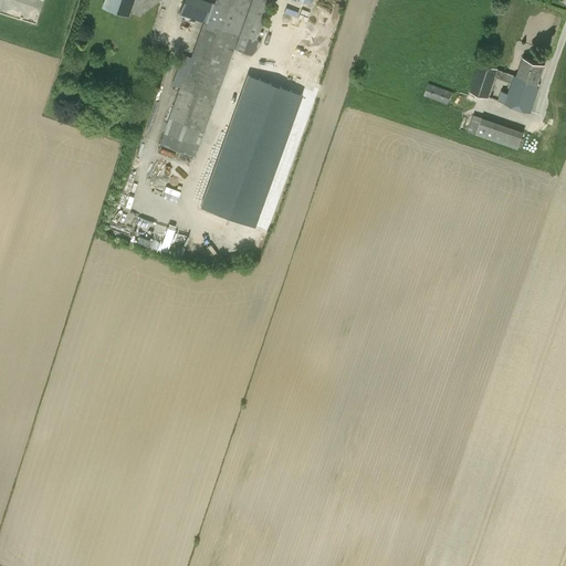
[(103,0),(101,7),(128,17),(129,12),(134,0),(103,0)]
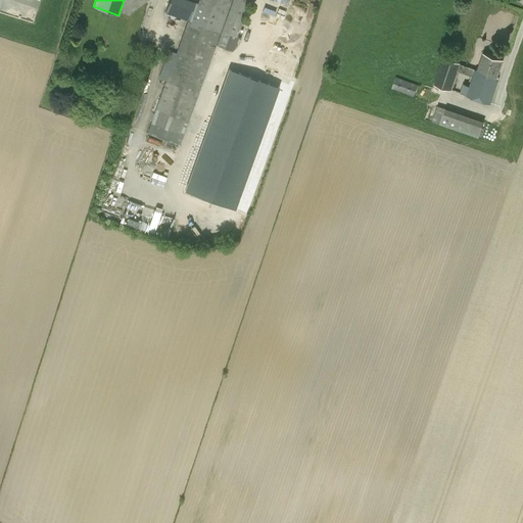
[(231,0),(198,0),(197,3),(188,0),(170,0),(165,13),(188,21),(176,52),(169,50),(164,61),(172,63),(147,132),(180,144),(231,0)]
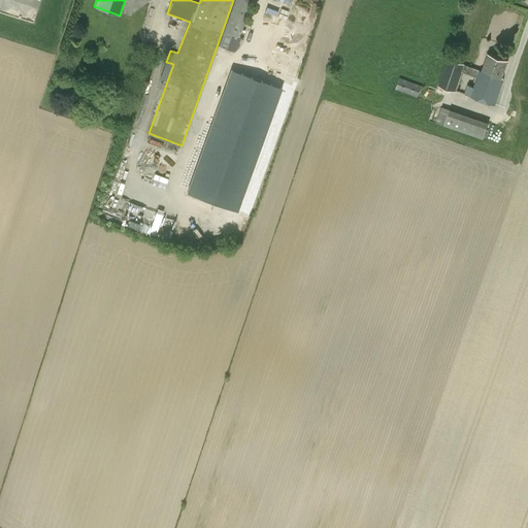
[(234,0),(219,45),(234,52),(253,0),(234,0)]
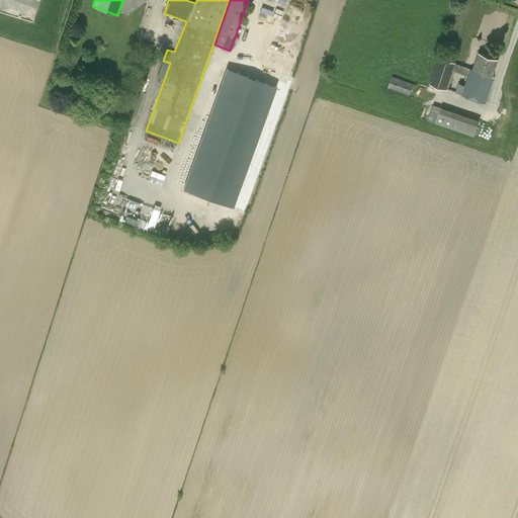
[(42,22),(46,12),(35,10),(33,20),(42,22)]
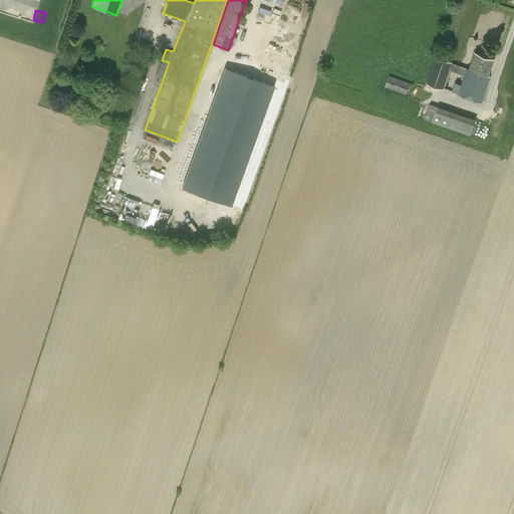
[(465,74),(462,84),(456,82),(453,91),(482,101),(490,78),(488,77),(494,59),(475,52),(469,68),(437,57),(428,82),(444,88),(450,69),(465,74)]
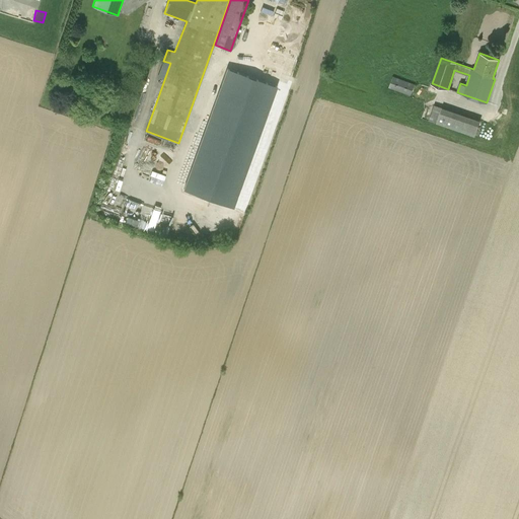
[(227,67),(182,189),(232,207),(277,85),(227,67)]
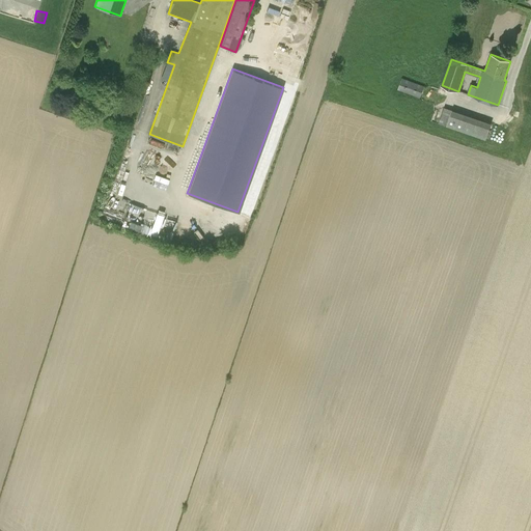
[(398,89),(420,98),(424,85),(402,78),(398,89)]
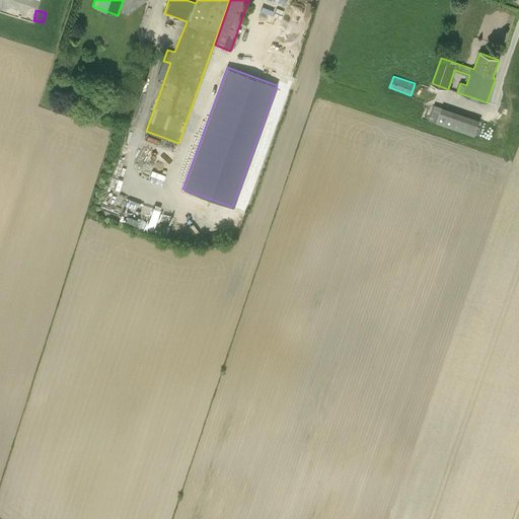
[(429,121),(474,137),(479,121),(434,104),(429,121)]
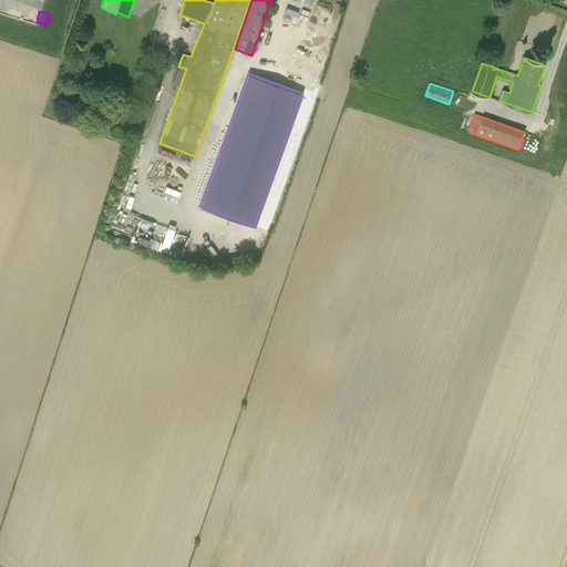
[(268,199),(274,200),(279,185),(275,183),(268,199)]
